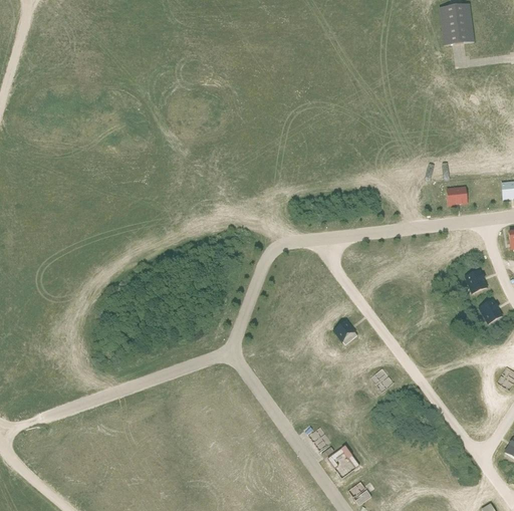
[(474,40),(470,3),(439,7),(443,44),(474,40)]
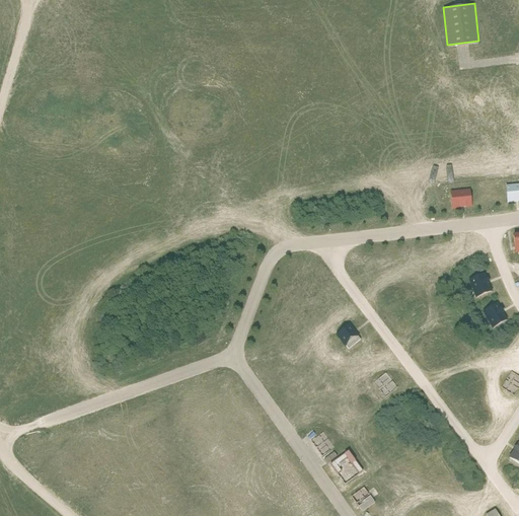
[(518,200),(518,181),(505,183),(507,201),(518,200)]
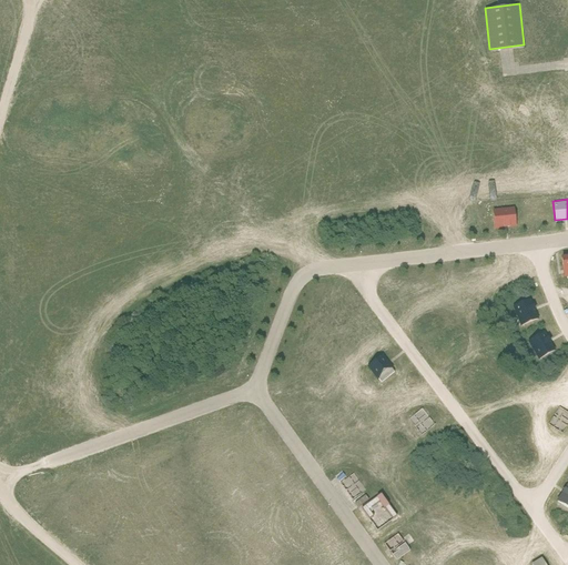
[(516,224),(514,204),(493,207),(495,226),(516,224)]
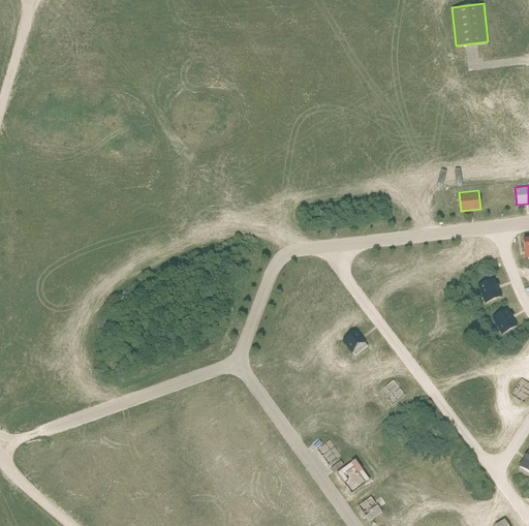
[(502,295),(494,276),(477,282),(485,301),(502,295)]
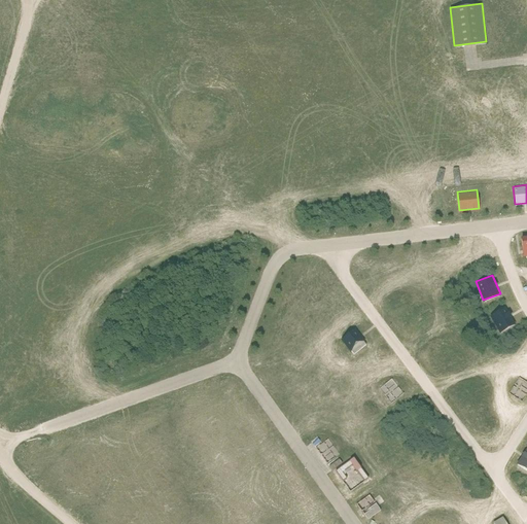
[(516,322),(505,305),(489,314),(499,332),(516,322)]
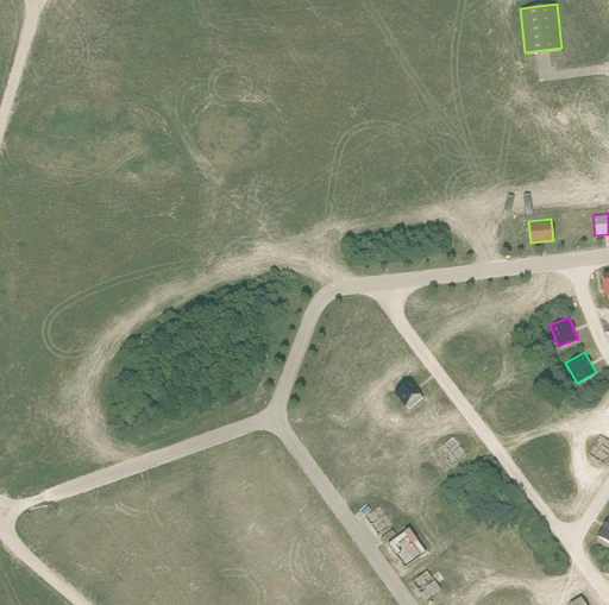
[(422,396),(409,377),(395,386),(408,405),(422,396)]
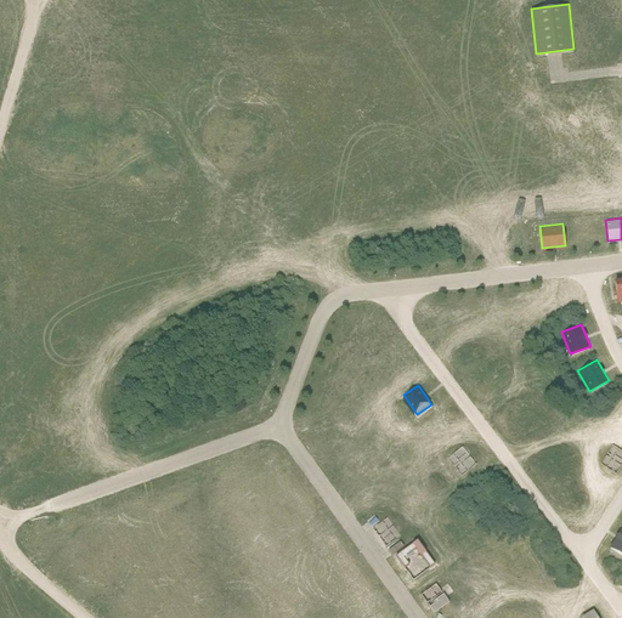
[(603,458),(617,469),(621,460),(621,447),(614,442),(603,458)]
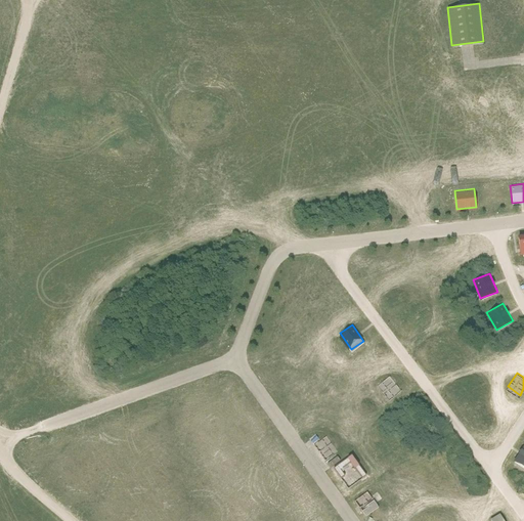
[(392,375),(381,382),(389,396),(401,390),(392,375)]
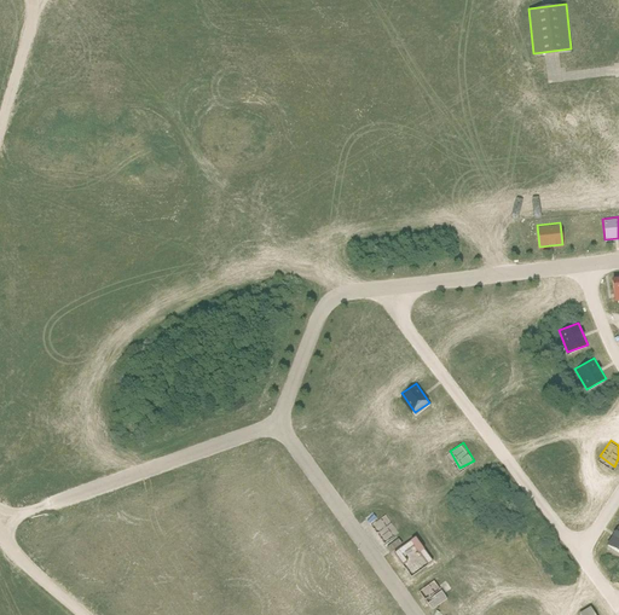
[(618,522),(606,541),(618,550),(618,522)]
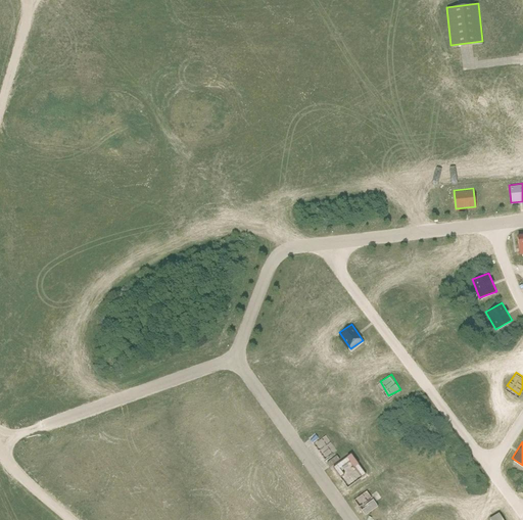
[(339,469),(352,463),(348,454),(335,460),(339,469)]
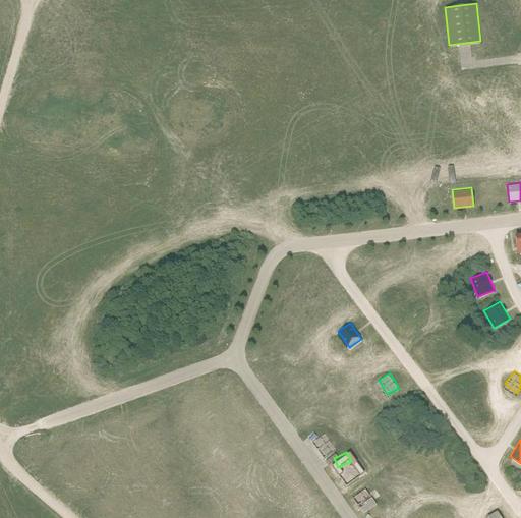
[(352,496),(362,511),(375,503),(365,487),(352,496)]
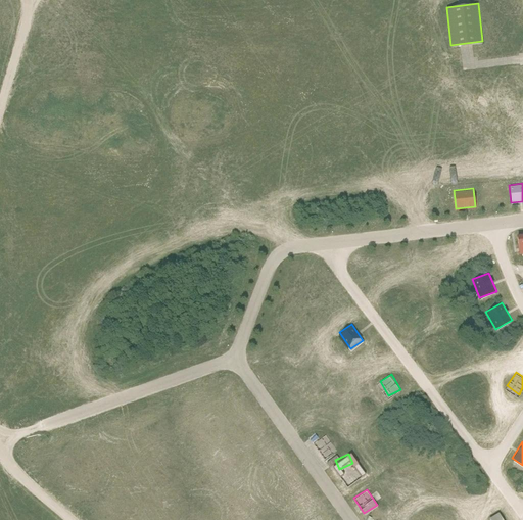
[(491,519),(504,519),(498,511),(489,516),(491,519)]
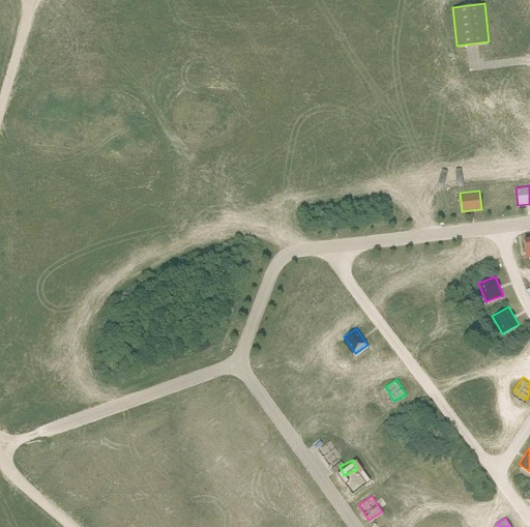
All buildings are outlined.
